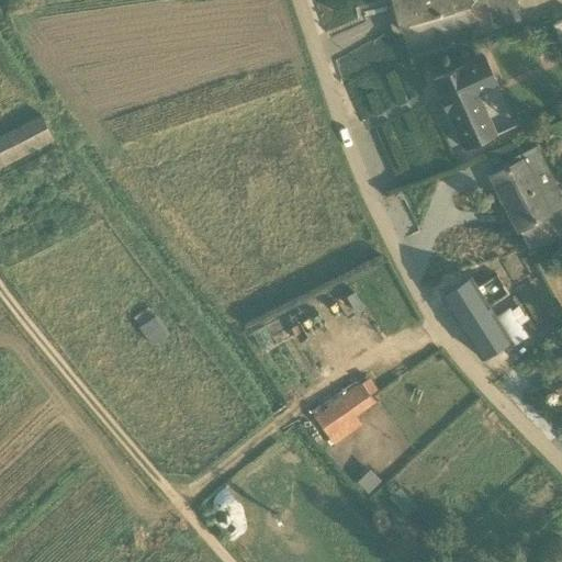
[(402,0),(404,4),(394,7),(393,7),(398,27),(453,12),(485,3),(493,29),(523,20),(516,0),(402,0)]
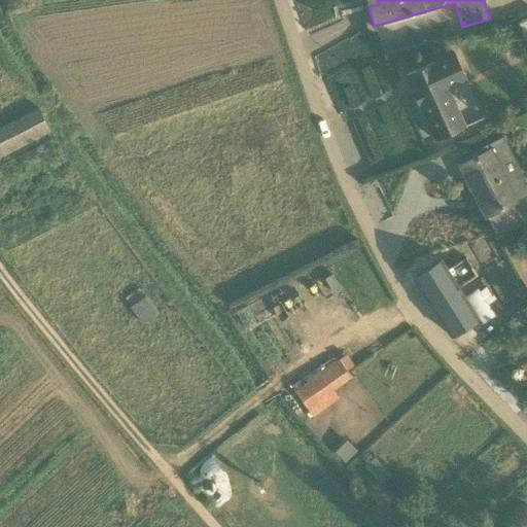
[(526,19),(517,24),(526,46),(526,19)]
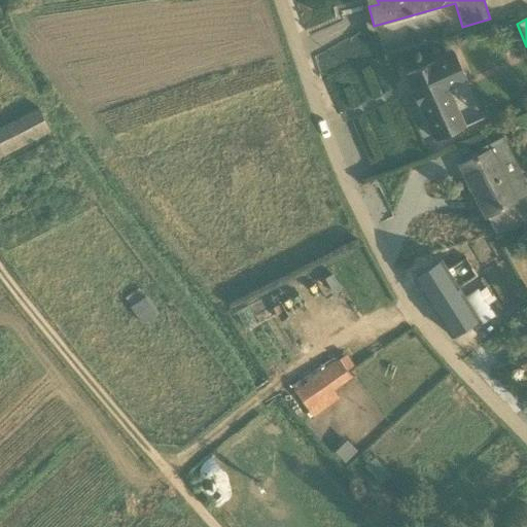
[(465,127),(448,90),(467,80),(455,53),(407,74),(411,84),(413,83),(416,90),(413,91),(428,125),(429,125),(436,140),(465,127)]
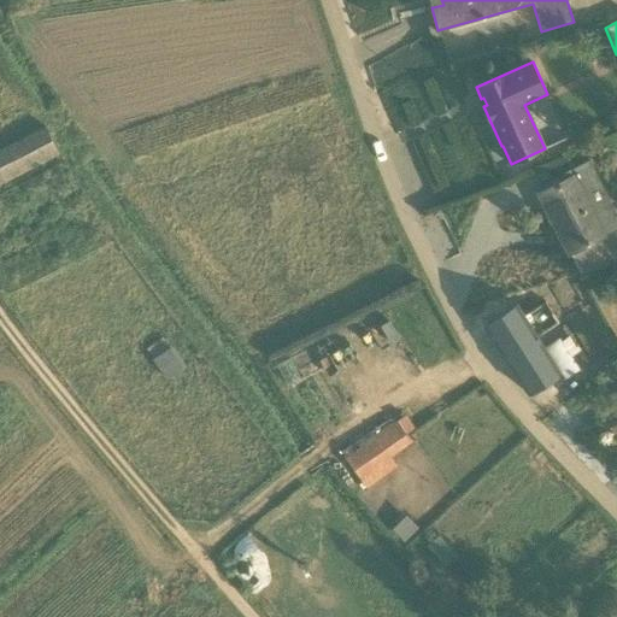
[(0,182),(58,154),(45,127),(0,150),(0,182)]
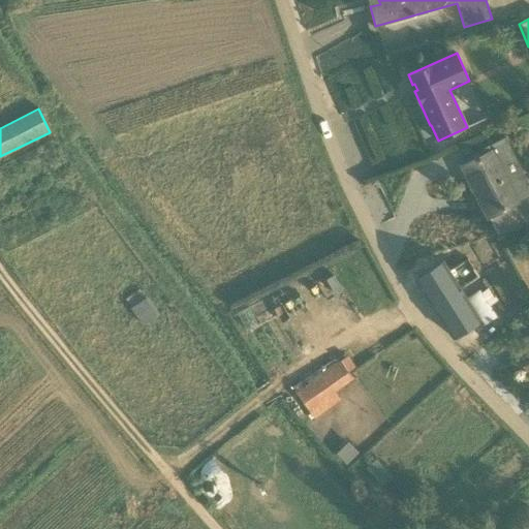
[(484,155),(462,166),(470,184),(474,190),(475,192),(476,194),(477,196),(477,197),(479,201),(488,217),(489,216),(490,219),(496,230),(498,234),(498,235),(528,224),(528,195),(519,200),(509,183),(525,176),(505,137),(481,150),(484,155)]
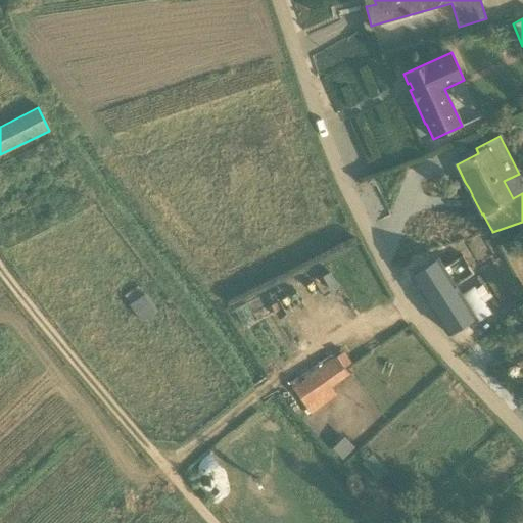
[(442,265),(438,258),(411,277),(447,333),(475,316),(456,285),(473,274),(461,253),(442,265)]
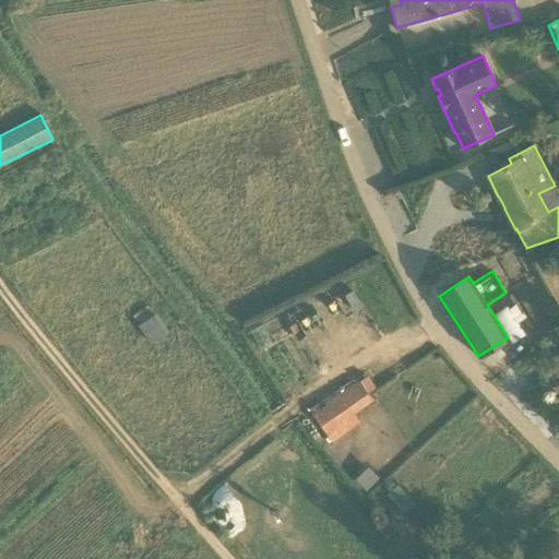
[(156,313),(154,316),(139,325),(151,344),(169,332),(156,313)]
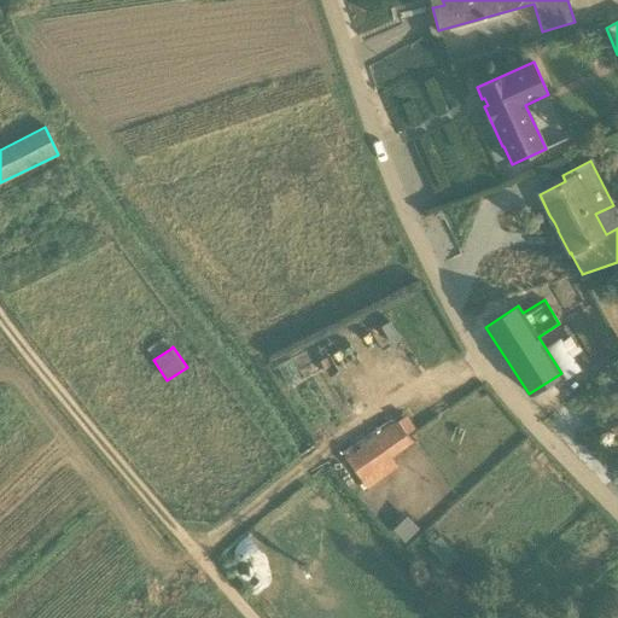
[(340,455),(357,478),(410,443),(394,419),(340,455)]
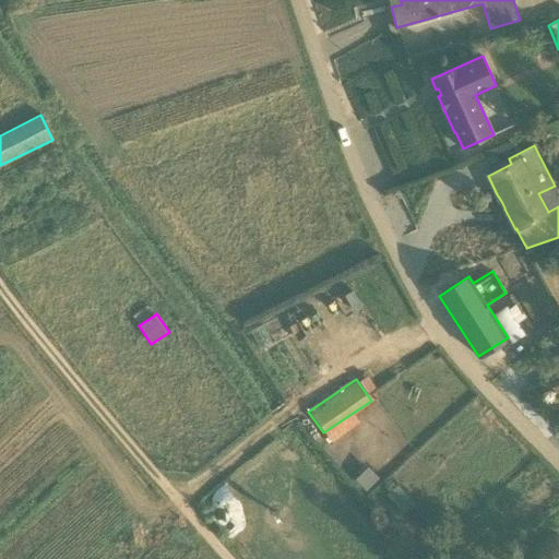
[(368,466),(354,479),(366,490),(379,477),(368,466)]
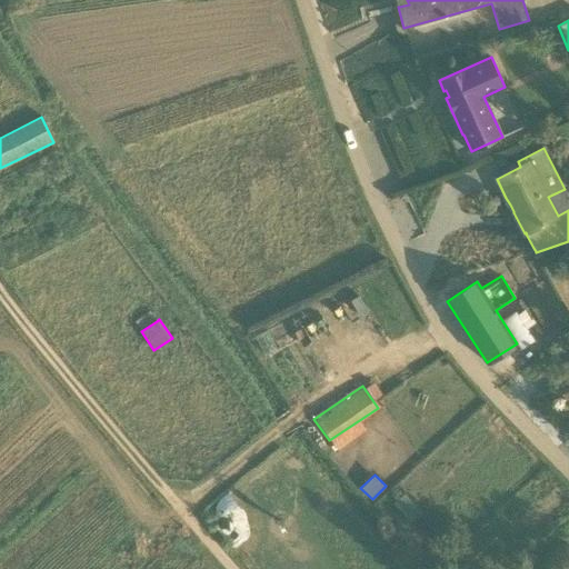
[(421,516),(403,497),(395,505),(411,525),(421,516)]
